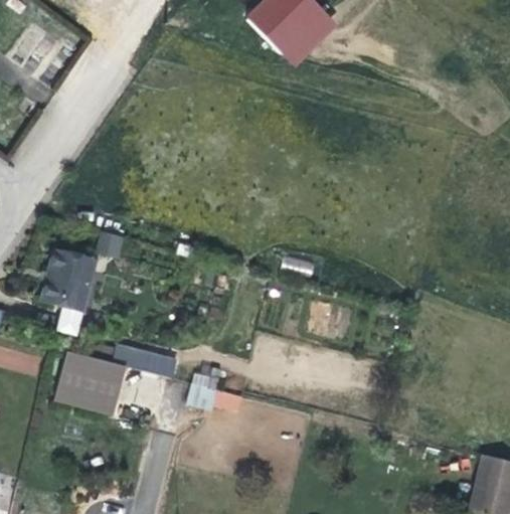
[(283,57),(325,13),(311,0),(268,0),(247,22),(283,57)]
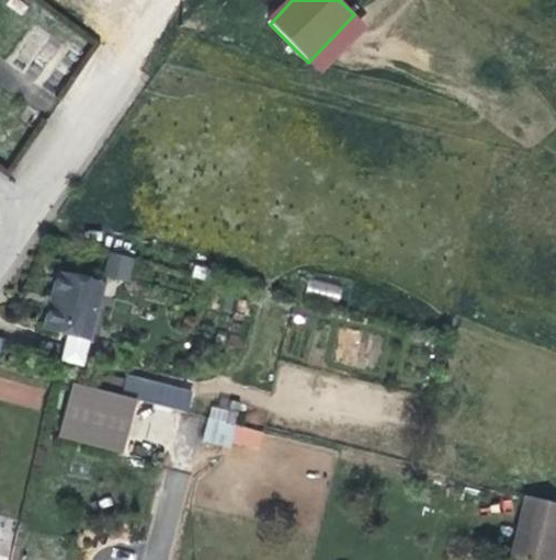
[(367,27),(354,14),(308,63),(321,76),(367,27)]
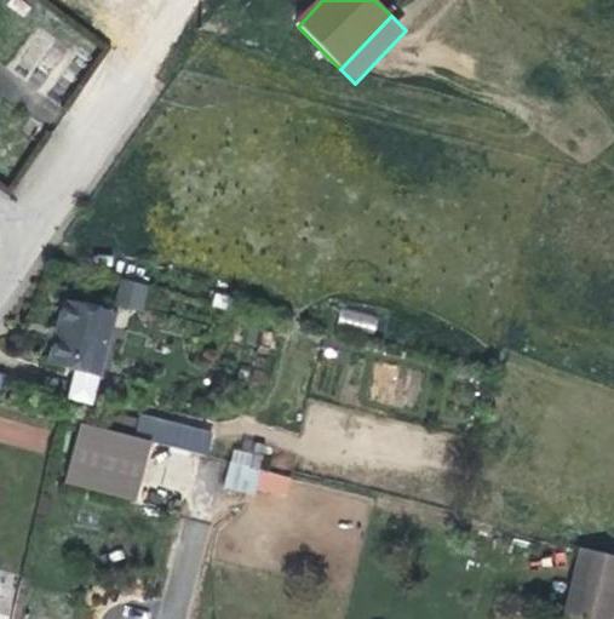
[(120,304),(148,310),(154,284),(126,278),(120,304)]
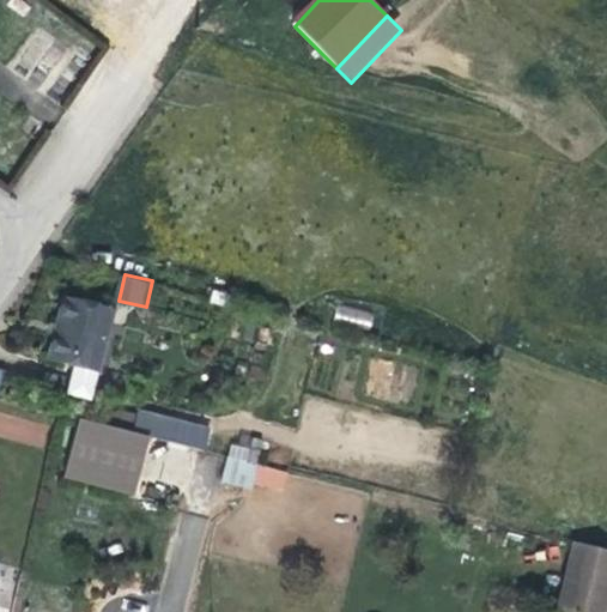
[(50,358),(76,364),(105,371),(105,370),(98,368),(114,308),(65,297),(50,358)]
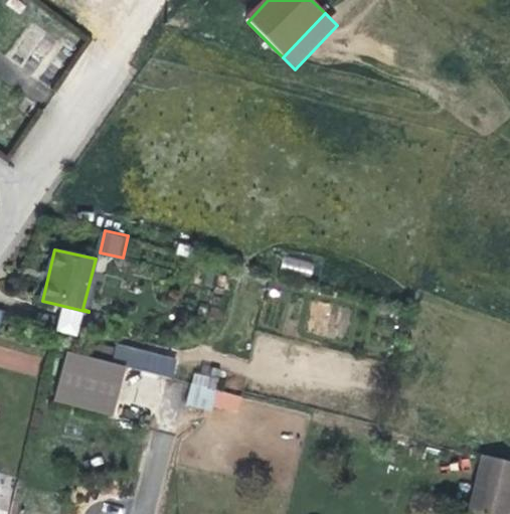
[(288,255),(286,267),(317,272),(319,261),(288,255)]
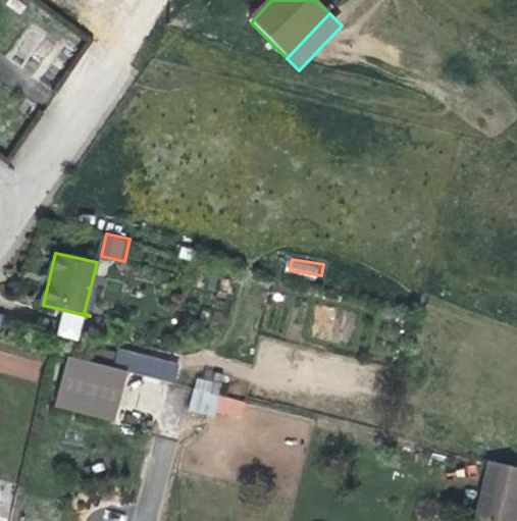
[(90,316),(64,310),(59,334),(85,341),(90,316)]
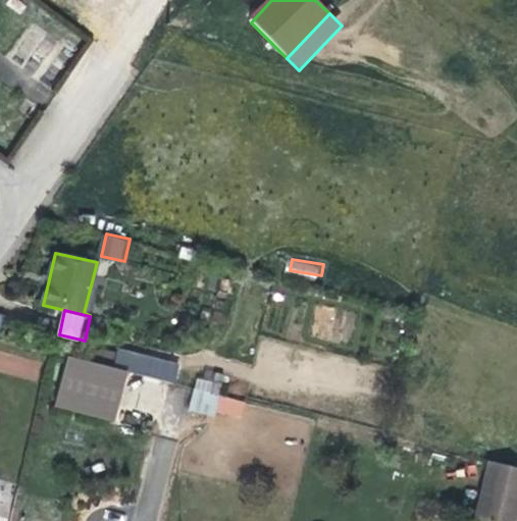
[(0,335),(3,336),(8,314),(0,311),(0,335)]
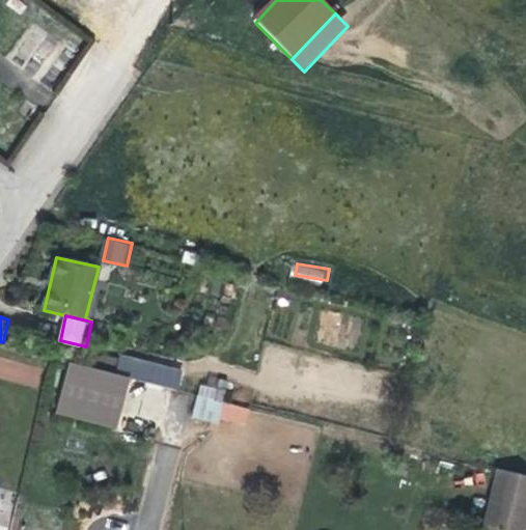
[(112,373),(115,359),(97,355),(89,357),(86,366),(112,373)]
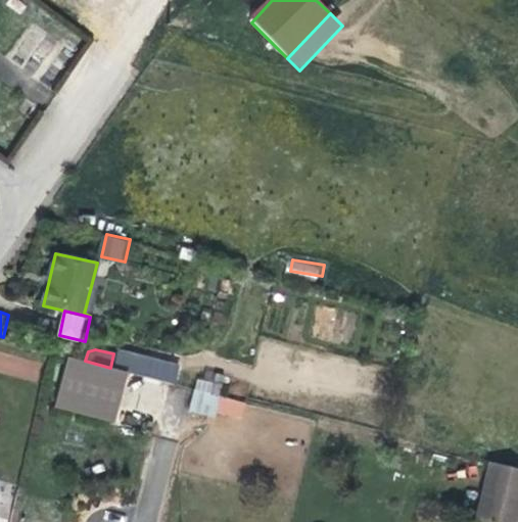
[(127,372),(173,383),(177,369),(113,351),(113,353),(110,368),(127,372)]
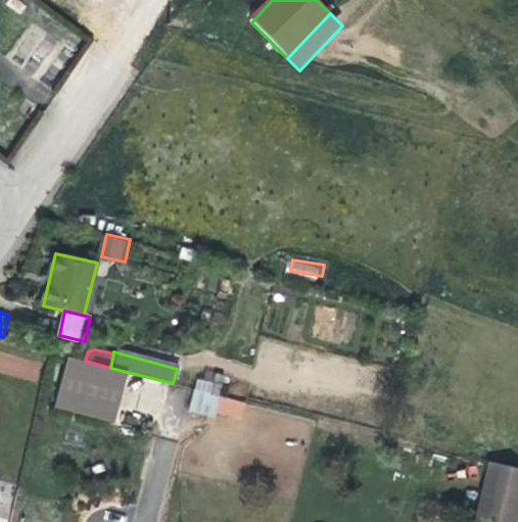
[(114,423),(127,372),(110,368),(85,361),(66,357),(54,407),(114,423)]
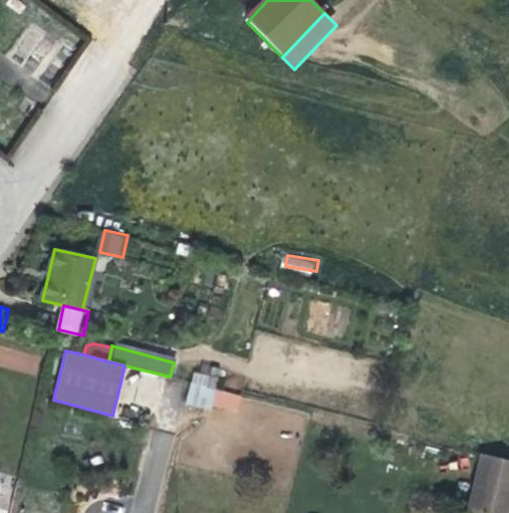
[(215,389),(191,381),(186,403),(211,409),(212,402),(215,389)]
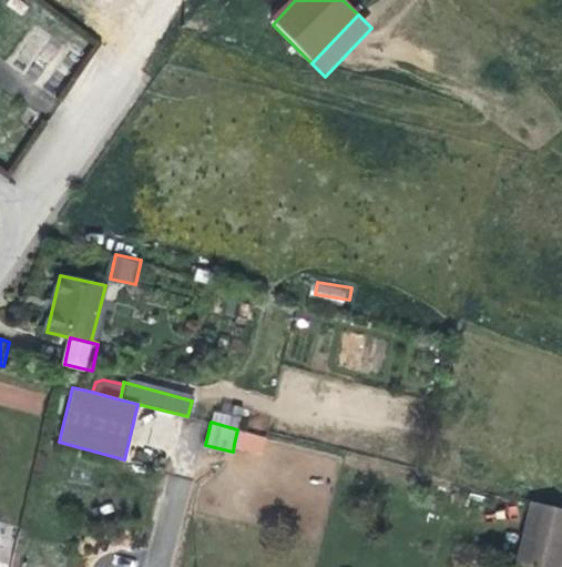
[(237,429),(234,444),(263,451),(266,437),(237,429)]
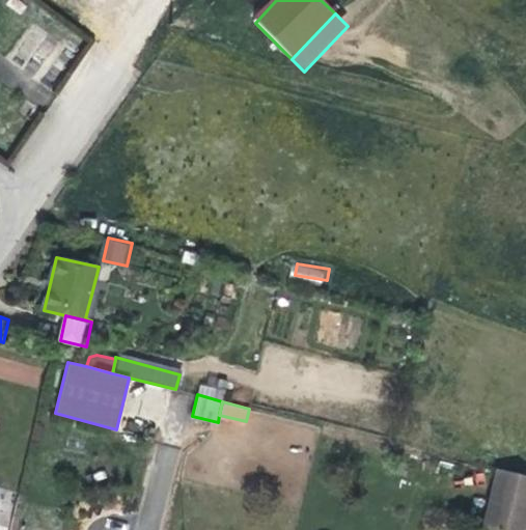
[(525,529),(525,477),(497,470),(481,529),(525,529)]
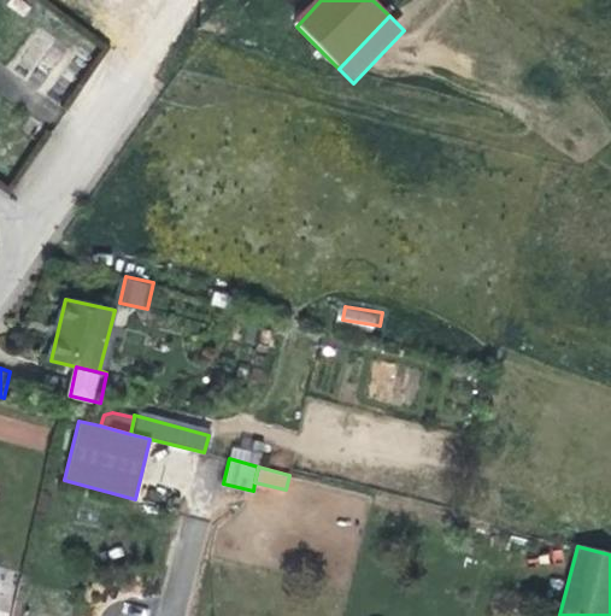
[(19,576),(9,615),(70,615),(76,590),(19,576)]
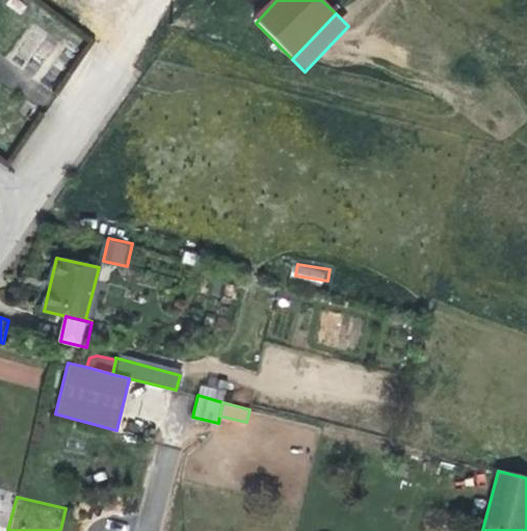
All buildings are outlined.
